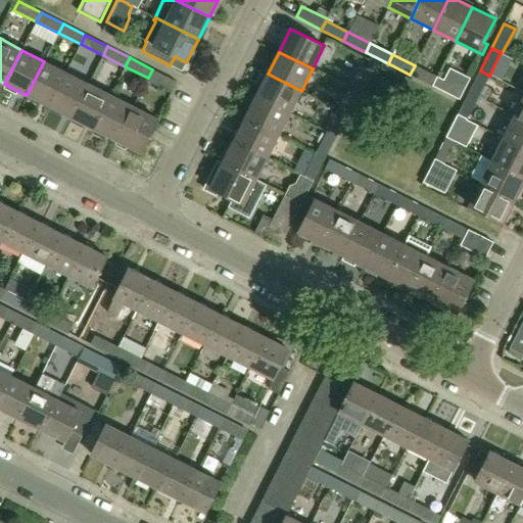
[(49,106),(66,73),(44,61),(27,95),(49,106)]
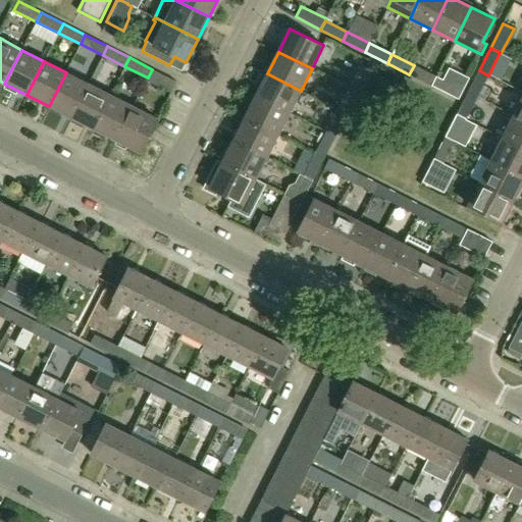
[(349,87),(358,92),(369,68),(360,64),(349,87)]
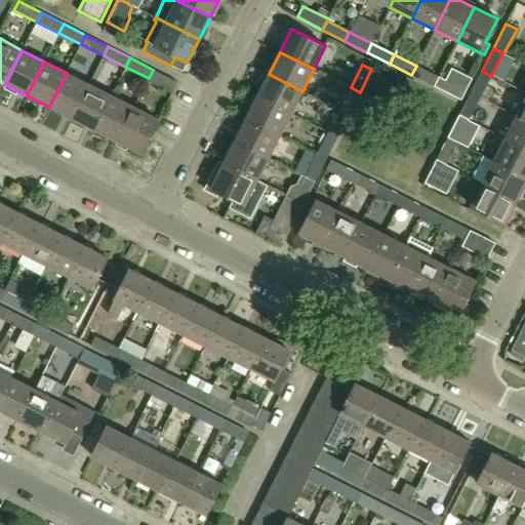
[(416,66),(411,75),(434,86),(439,77),(416,66)]
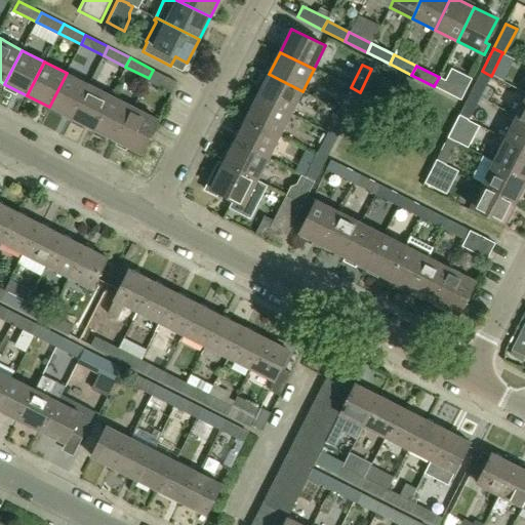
[(176,81),(153,70),(149,78),(147,80),(171,92),(176,81)]
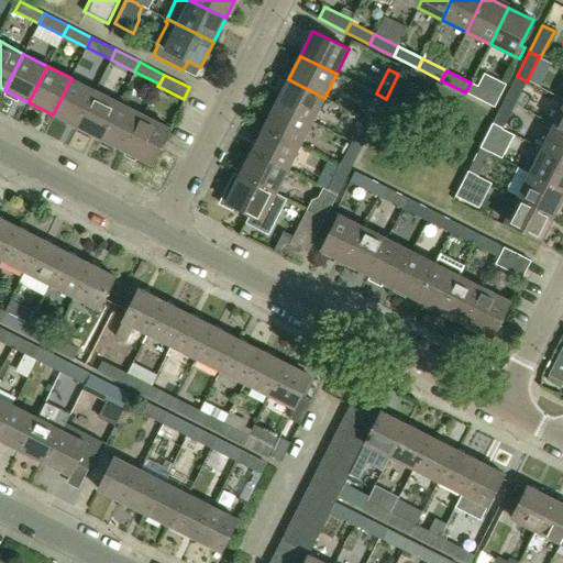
[(504,100),(515,105),(527,81),(517,76),(504,100)]
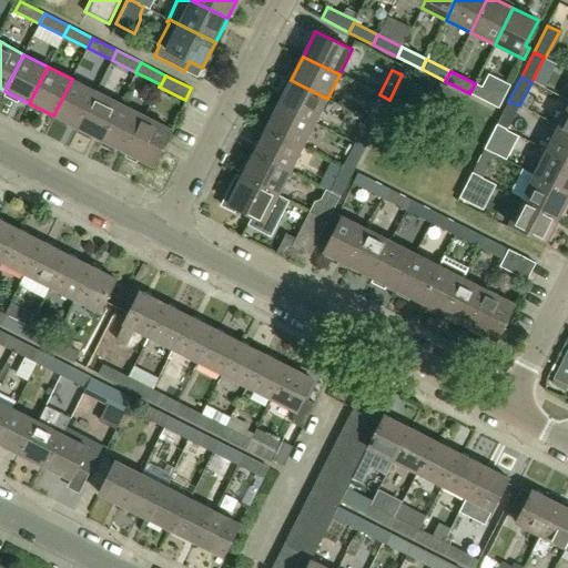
[(78,128),(97,91),(72,79),(53,115),(78,128)]
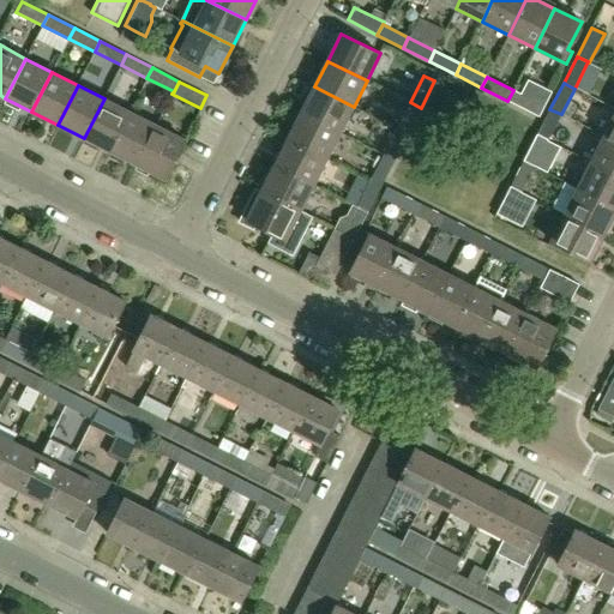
[(354,107),(314,86),(301,113),(341,133),(354,107)]
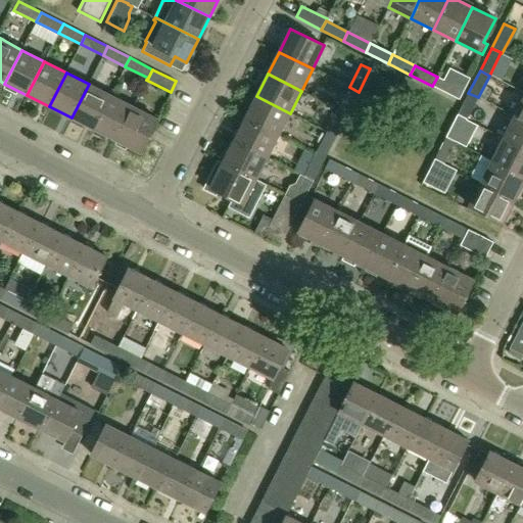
[(437,77),(432,86),(460,99),(470,79),(463,76),(456,78),(453,85),(437,77)]
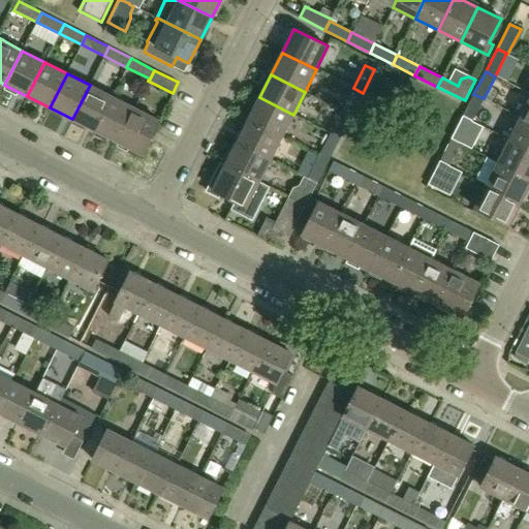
[(94,130),(112,96),(90,85),(72,119),(94,130)]
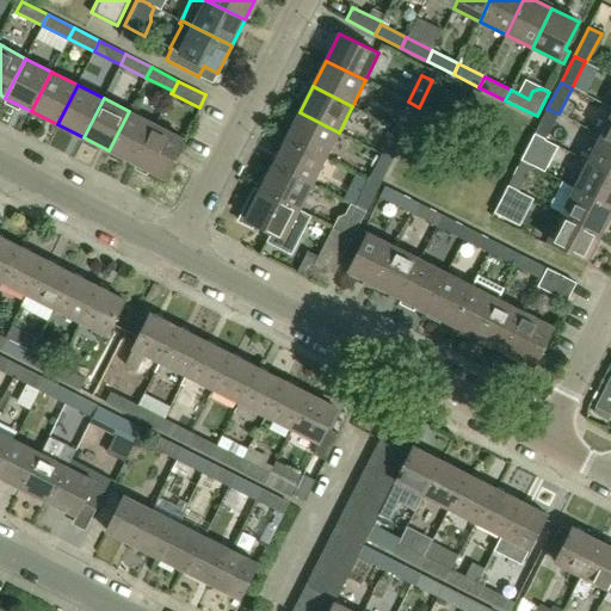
[(395,128),(406,134),(419,107),(408,102),(395,128)]
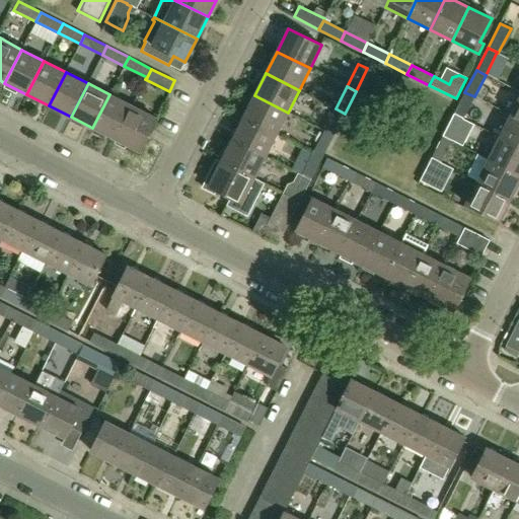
[(453,114),(462,119),(474,96),(464,92),(460,101),(453,114)]
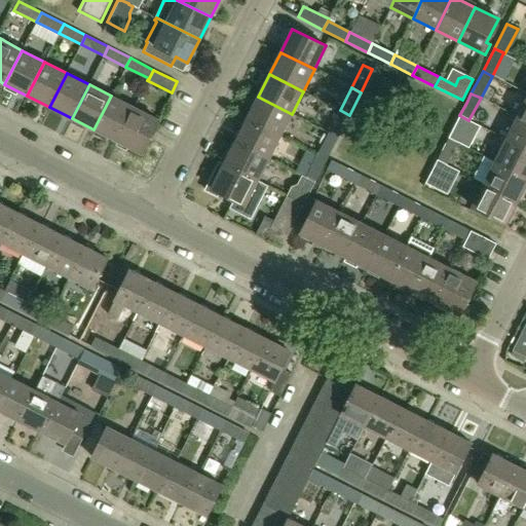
[(116,141),(134,107),(111,96),(94,129),(116,141)]
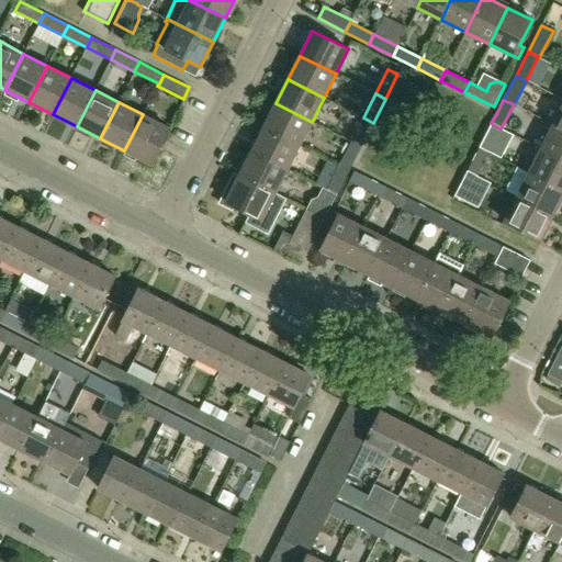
[(299,146),(312,122),(276,103),(263,127),(299,146)]
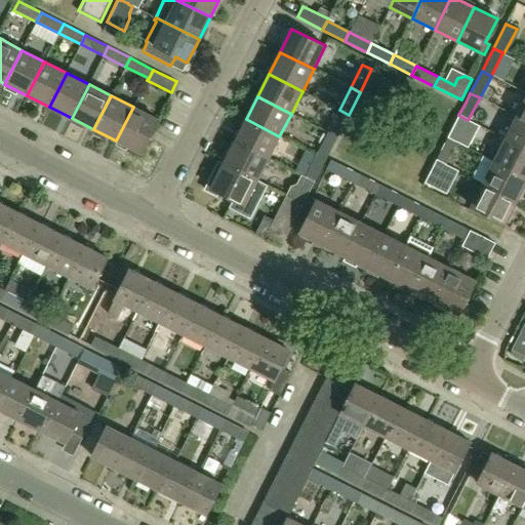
[(524,121),(524,98),(516,117),(524,121)]
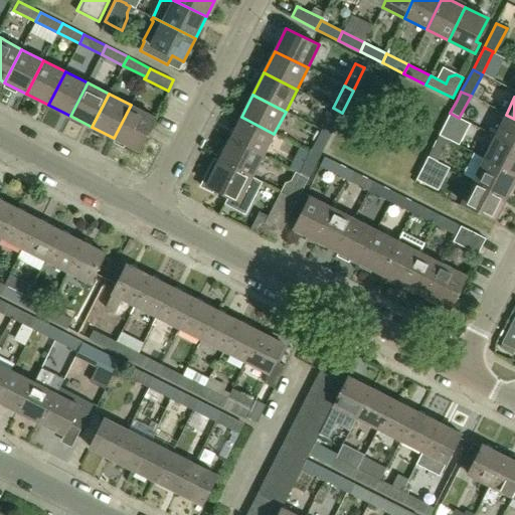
[(138,151),(148,131),(150,128),(155,117),(131,105),(114,138),(138,151)]
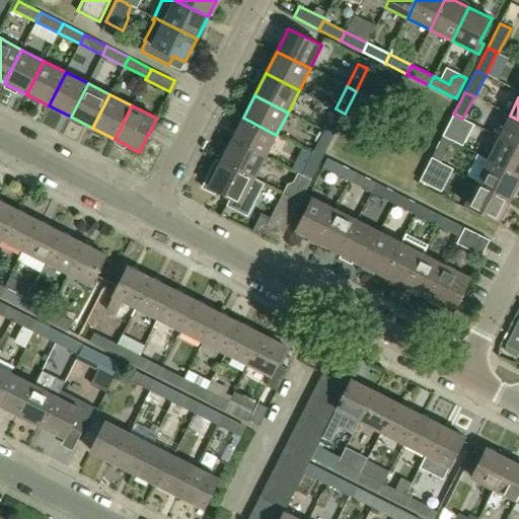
[(324,131),(334,136),(345,114),(336,108),(324,131)]
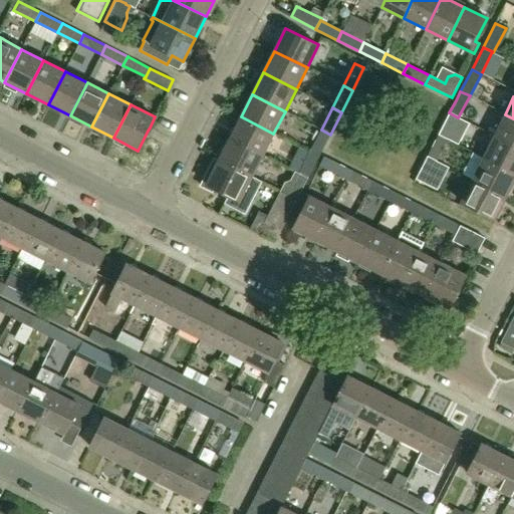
[(438,135),(447,140),(458,117),(449,112),(438,135)]
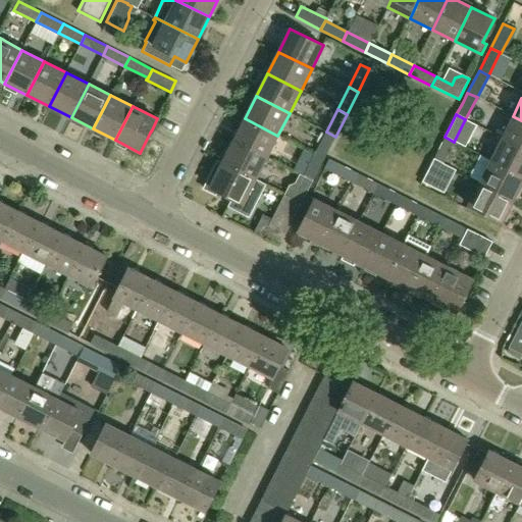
[(521,148),(521,120),(513,116),(502,139),(521,148)]
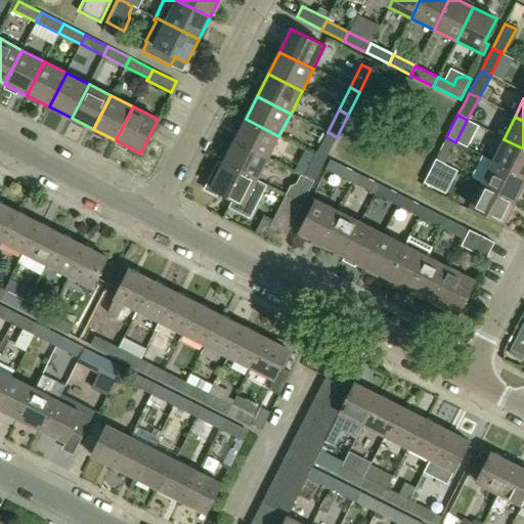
[(267,158),(278,136),(246,119),(234,141),(267,158)]
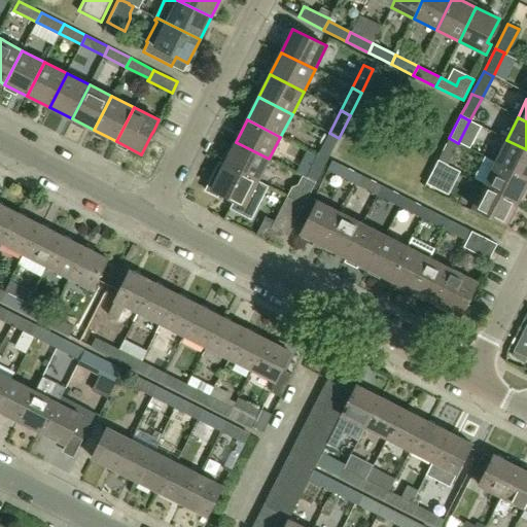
[(329,133),(318,155),(327,160),(328,159),(339,138),(329,133)]
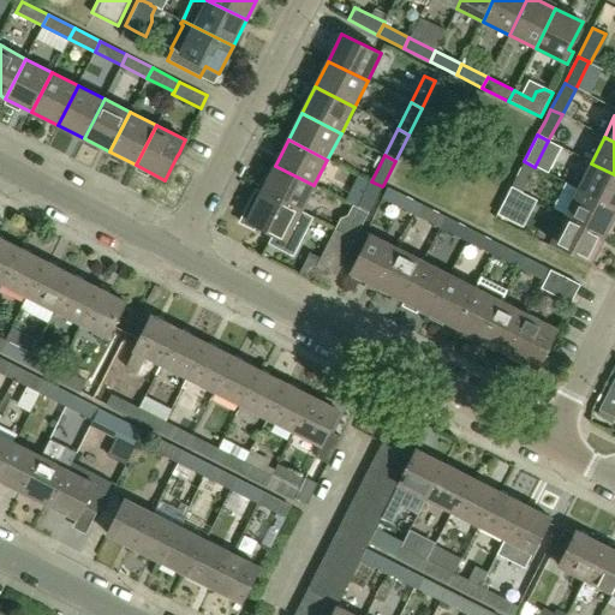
[(511,187),(521,193),(535,167),(524,161),(511,187)]
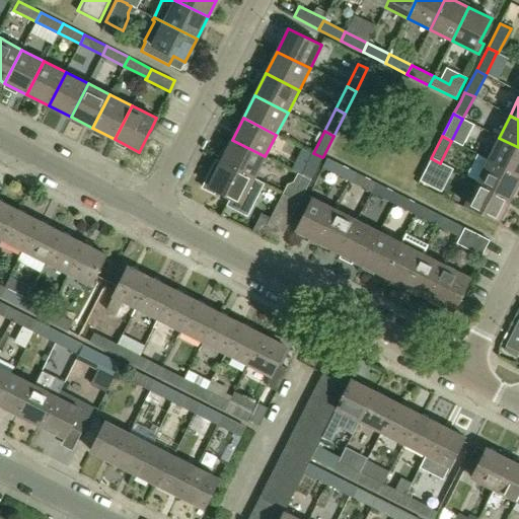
[(518,174),(518,147),(499,138),(489,159),(518,174)]
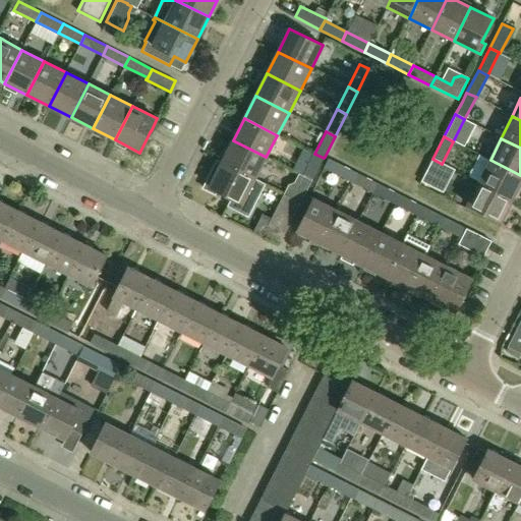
[(254,179),(266,157),(233,140),(221,163),(254,179)]
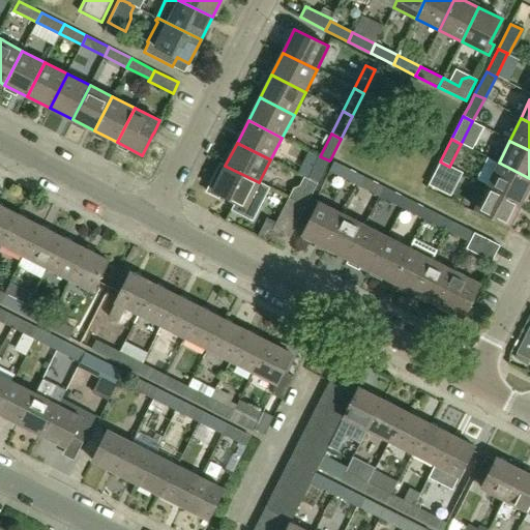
[(320,156),(308,179),(318,183),(329,160),(320,156)]
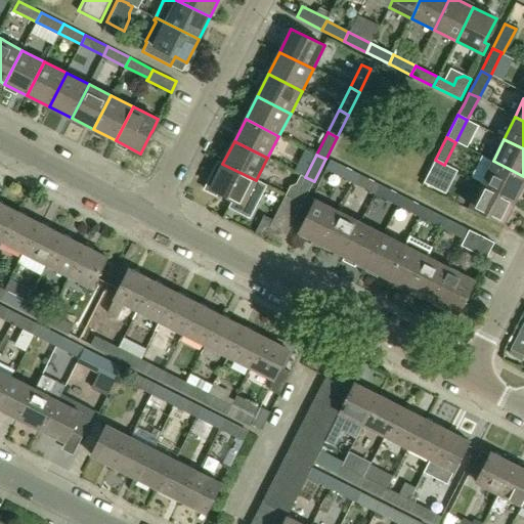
[(444,165),(435,160),(424,183),(433,187),(444,165)]
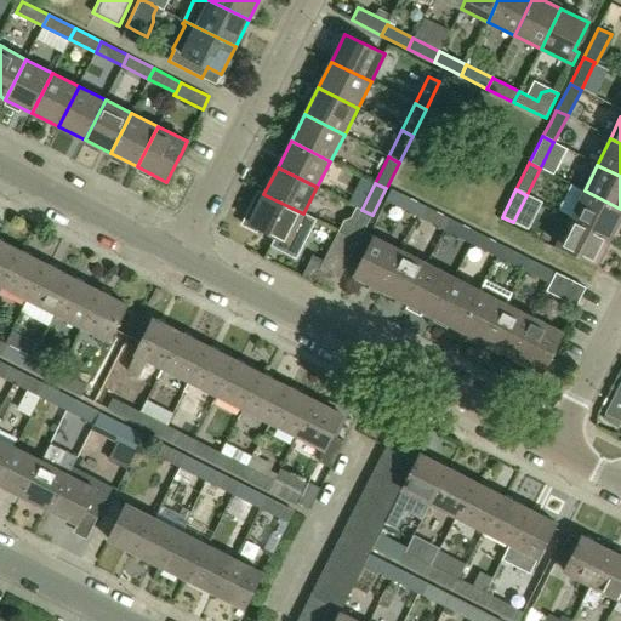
[(611,238),(620,217),(620,209),(585,191),(571,217),(611,238)]
